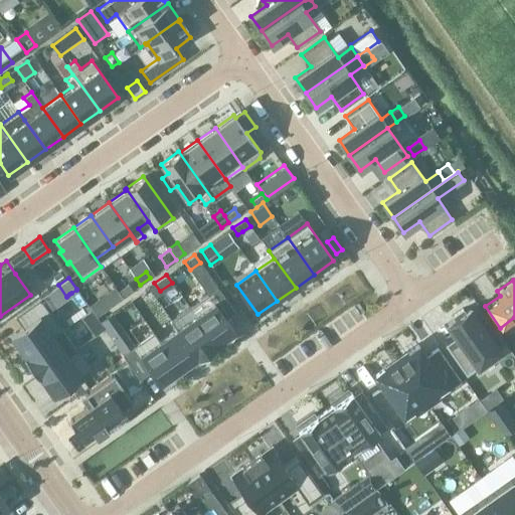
[(118,291),(123,297),(133,291),(128,284),(118,291)]
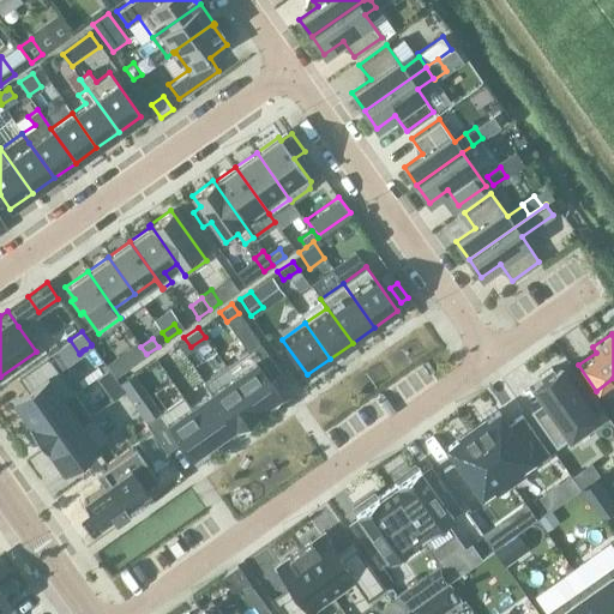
[(280,393),(269,379),(280,371),(259,342),(226,366),(258,411),(259,410),(258,409),(280,393)]
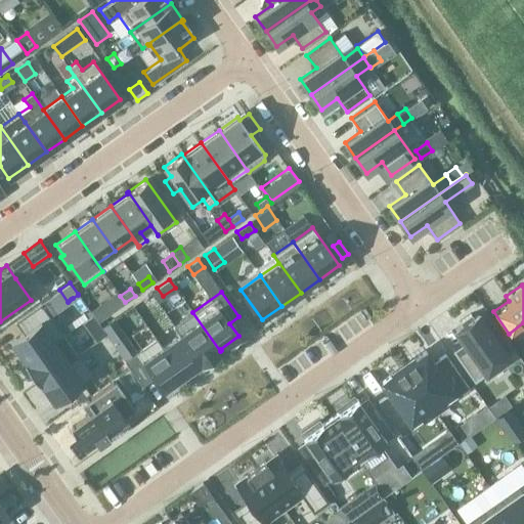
[(24,362),(62,335),(40,303),(15,320),(24,332),(10,341),(25,361),(24,362)]
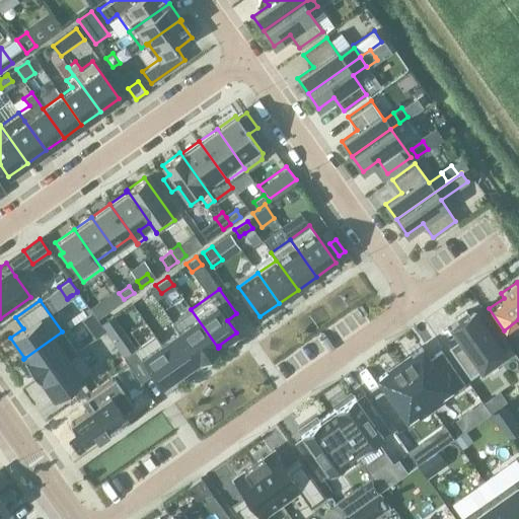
[(97,318),(107,311),(107,310),(100,301),(99,300),(89,307),(97,318)]
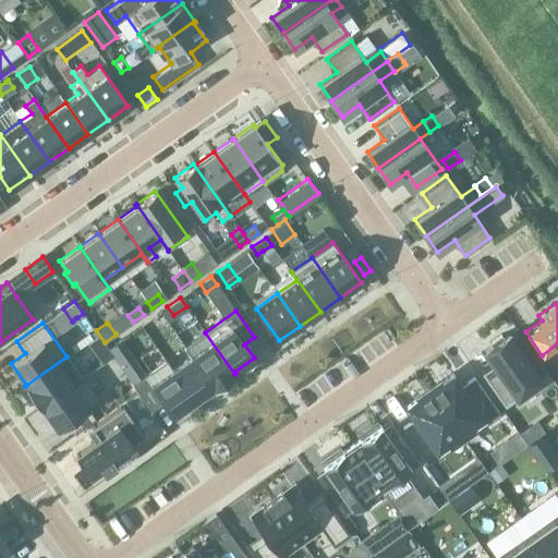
[(234,374),(205,332),(185,346),(192,355),(215,388),(234,374)]
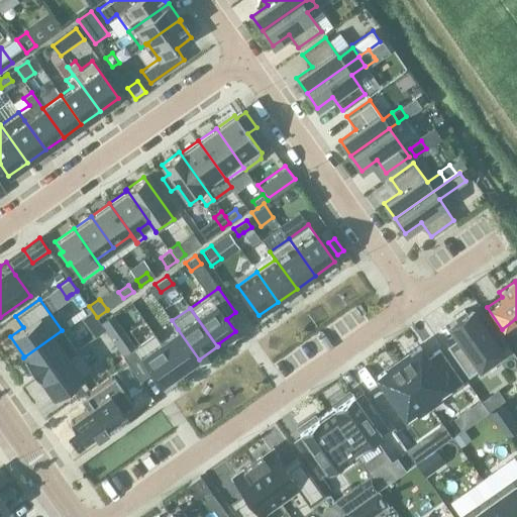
[(468,376),(501,352),(472,309),(467,312),(464,309),(453,317),(455,320),(448,324),(460,342),(449,349),(468,376)]
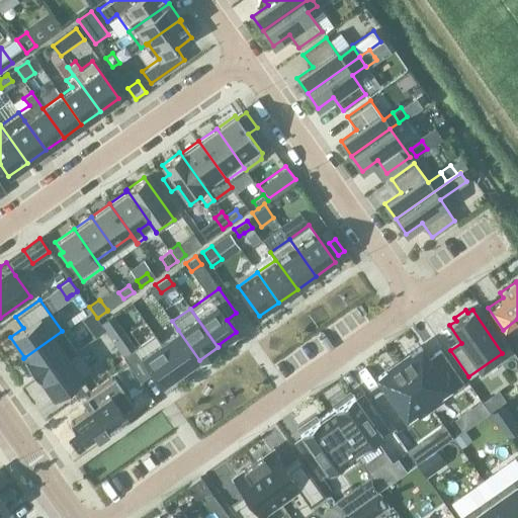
[(81,318),(86,325),(95,319),(90,311),(85,315),(84,316),(81,318)]
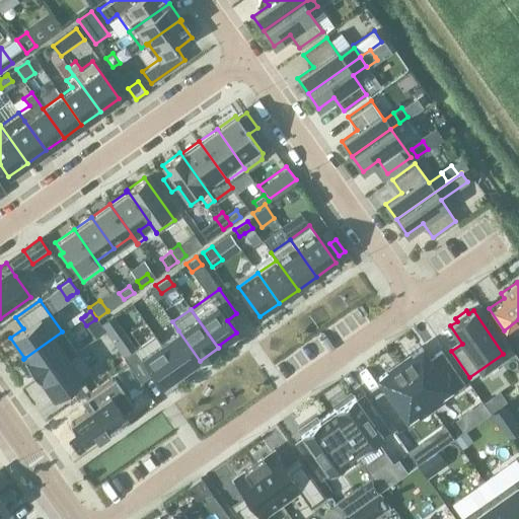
[(106,334),(107,335),(120,325),(113,315),(99,324),(106,334)]
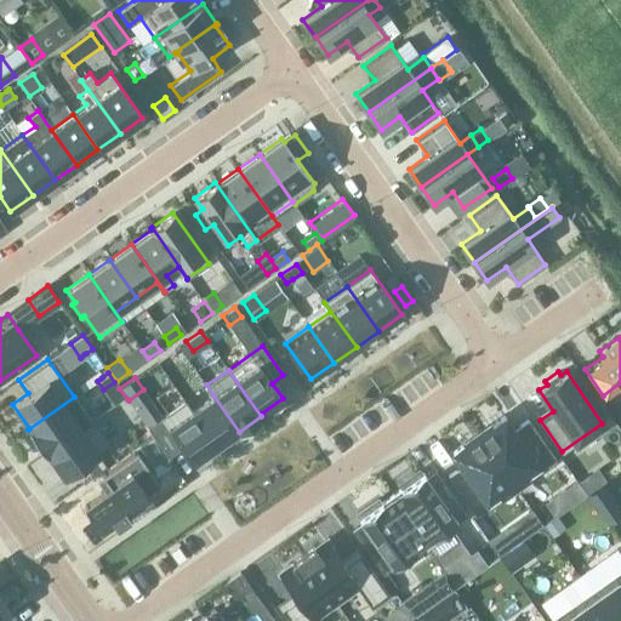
[(237,431),(238,432),(239,432),(214,396),(192,410),(184,400),(183,400),(216,446),(237,431)]
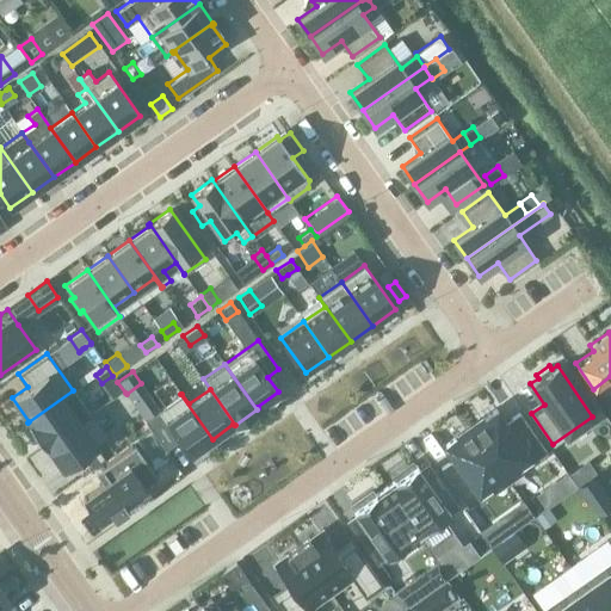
[(73,390),(28,423),(44,446),(90,414),(73,390)]
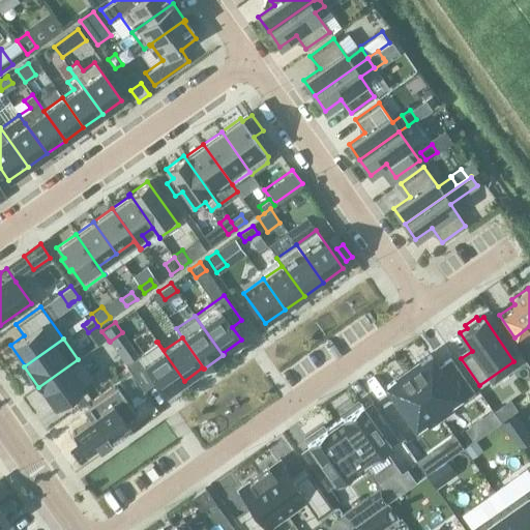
[(155,381),(165,394),(184,381),(156,342),(125,364),(143,389),(155,381)]
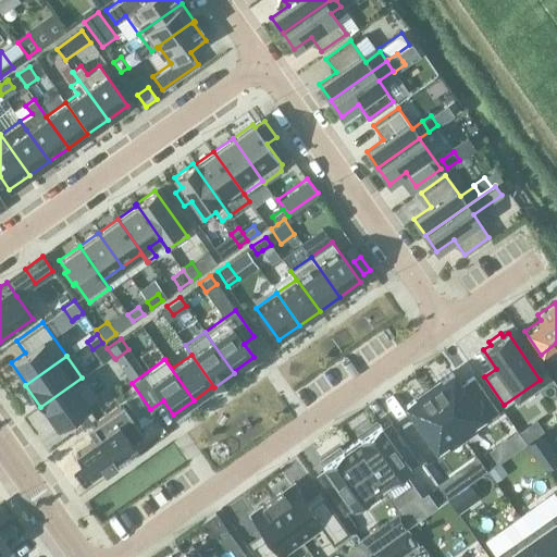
[(484,422),(498,412),(473,375),(460,384),(452,372),(429,388),(460,434),(473,425),(471,423),(480,416),(484,422)]
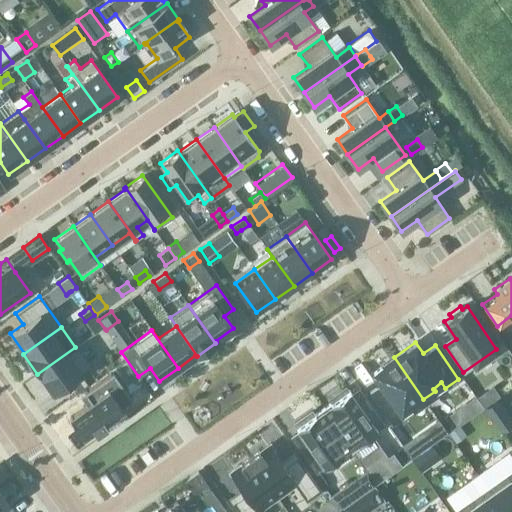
[(38,374),(52,393),(89,367),(75,347),(37,374),(37,375),(38,374)]
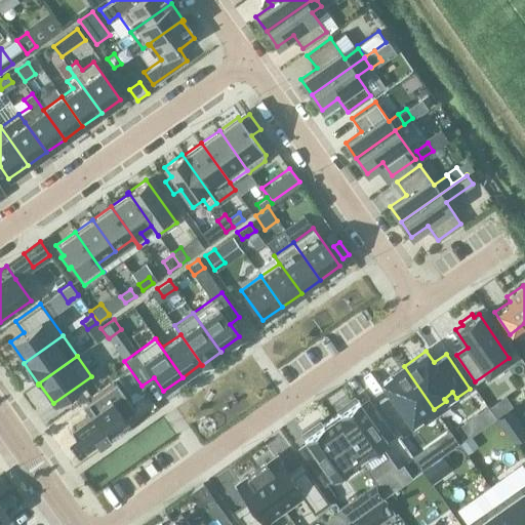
[(403,436),(415,427),(411,420),(420,414),(422,417),(434,409),(404,366),(381,381),(390,393),(378,401),(403,436)]
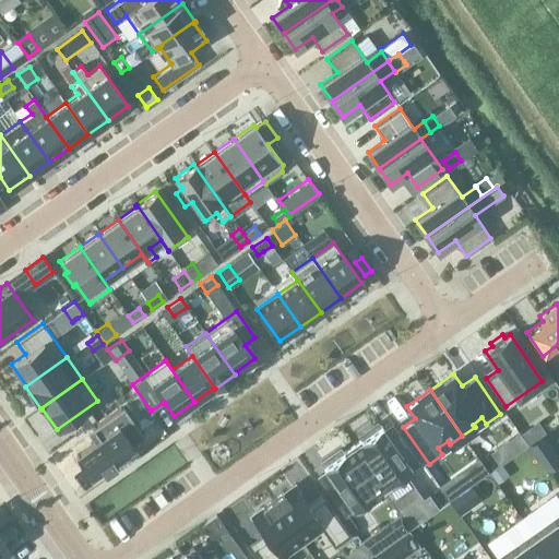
[(93,479),(116,463),(114,461),(133,447),(145,438),(122,406),(91,428),(93,430),(90,433),(95,441),(75,455),(93,479)]
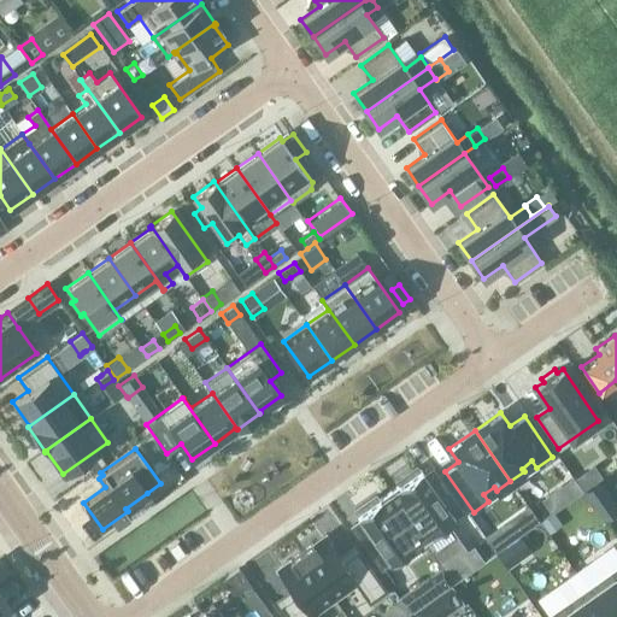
[(105,463),(97,451),(86,458),(94,470),(105,463)]
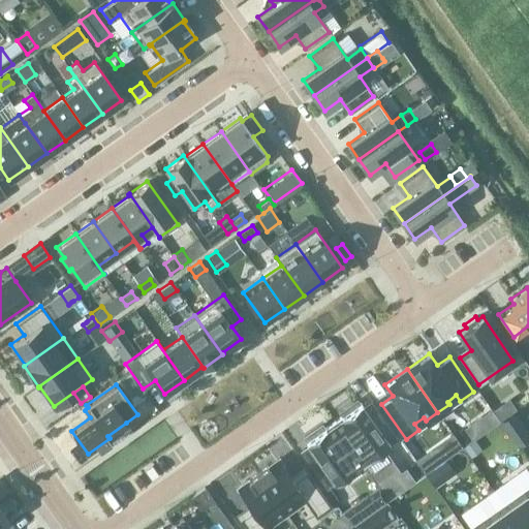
[(395,438),(372,406),(366,410),(360,402),(359,403),(356,400),(339,411),(342,415),(333,422),(362,462),(395,438)]
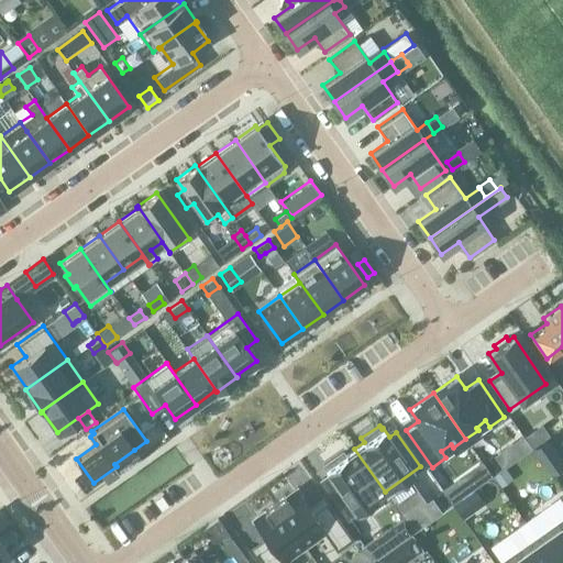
[(522,435),(509,444),(518,456),(531,448),(530,448),(523,437),(522,435)]
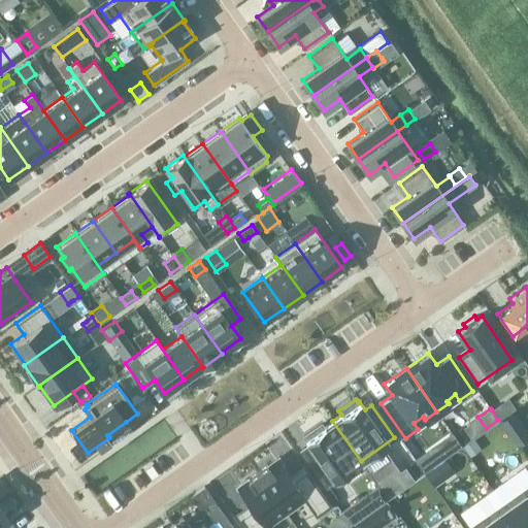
[(499,421),(516,444),(527,435),(527,433),(513,411),(499,421)]
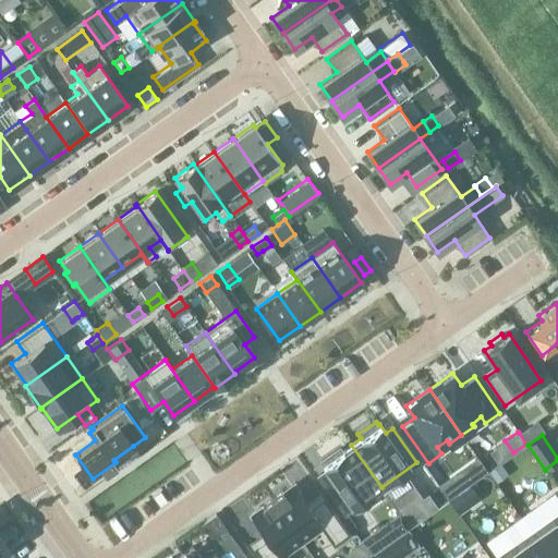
[(343,513),(381,487),(351,445),(341,451),(339,448),(320,460),(324,464),(323,465),(328,473),(319,480),(343,513)]
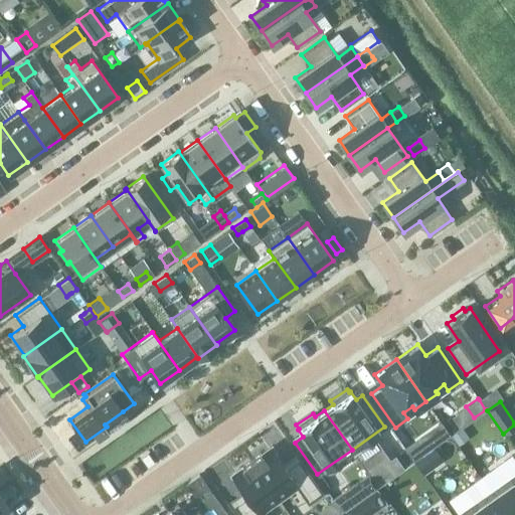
[(413,461),(422,475),(443,461),(434,447),(413,461)]
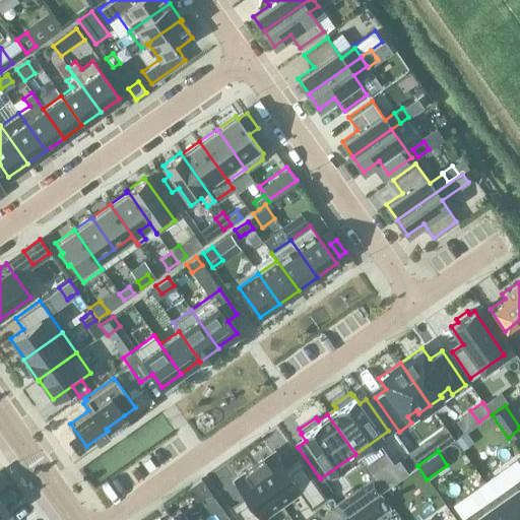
[(274,452),(263,459),(263,458),(252,465),(280,504),(299,491),(311,508),(326,498),(301,462),(287,472),(274,452)]
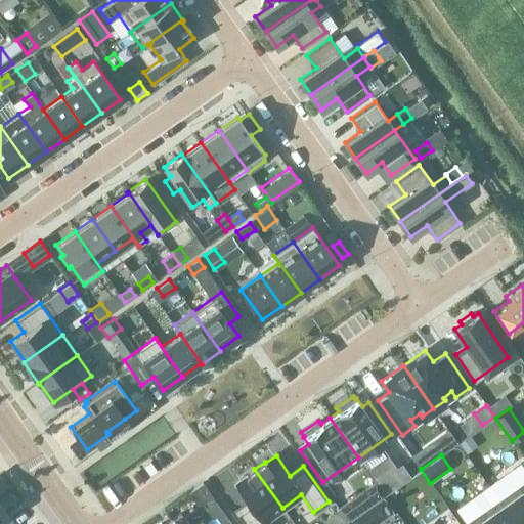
[(157,471),(149,462),(143,466),(149,475),(157,471)]
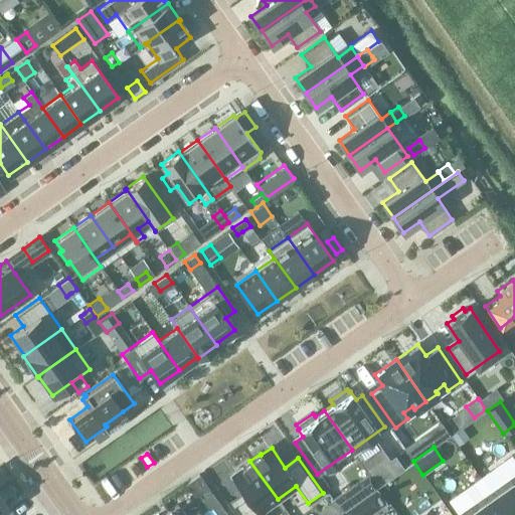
[(262,514),(260,511),(278,499),(249,461),(241,467),(241,468),(231,475),(245,495),(232,504),(239,514),(262,514)]
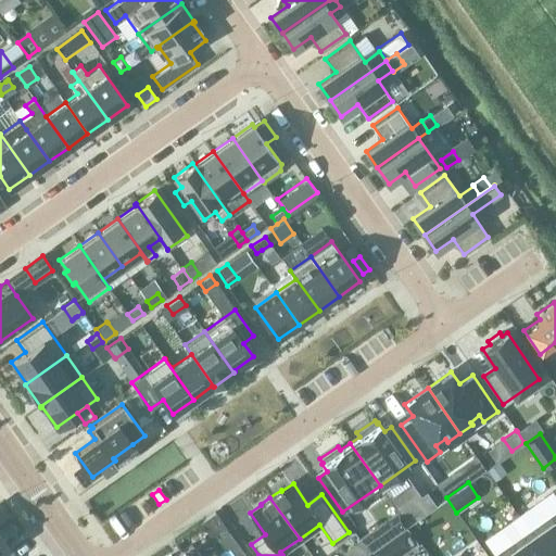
[(555,555),(555,509),(528,530),(546,555),(555,555)]
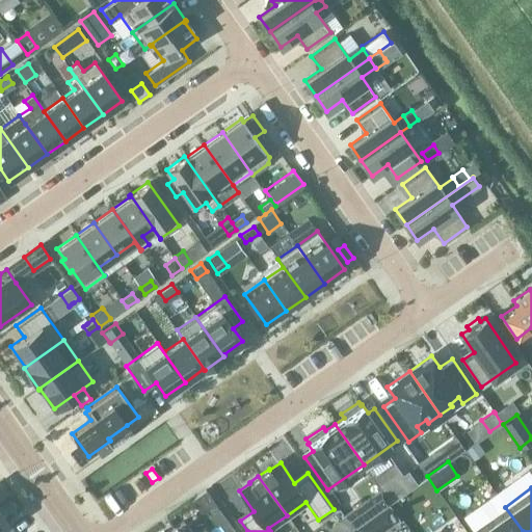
[(364,500),(352,509),(361,522),(368,516),(373,513),(364,500)]
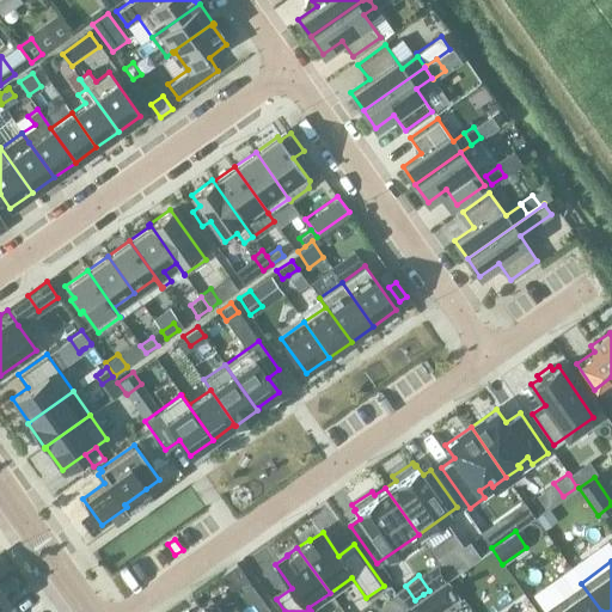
[(410,606),(414,611),(435,611),(457,598),(445,581),(410,606)]
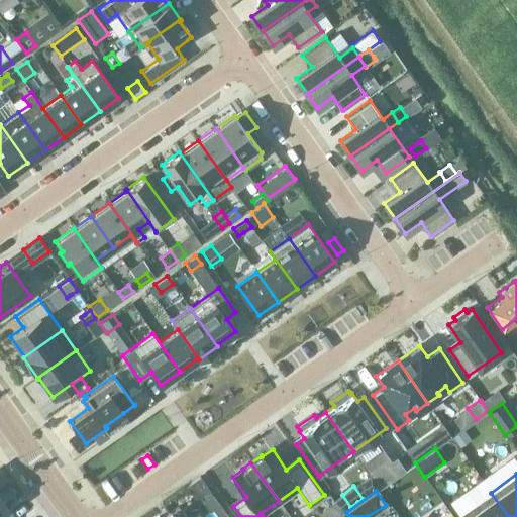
[(459,516),(508,516),(491,493),(458,515),(459,516)]
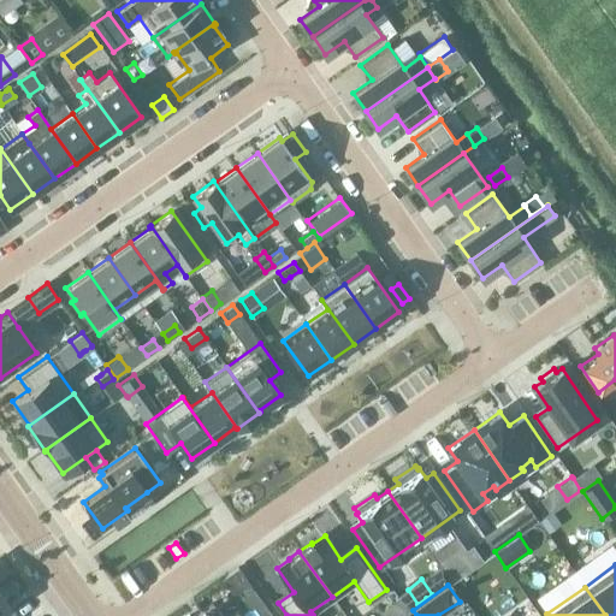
[(254,606),(261,600),(253,590),(241,598),(249,609),(254,606)]
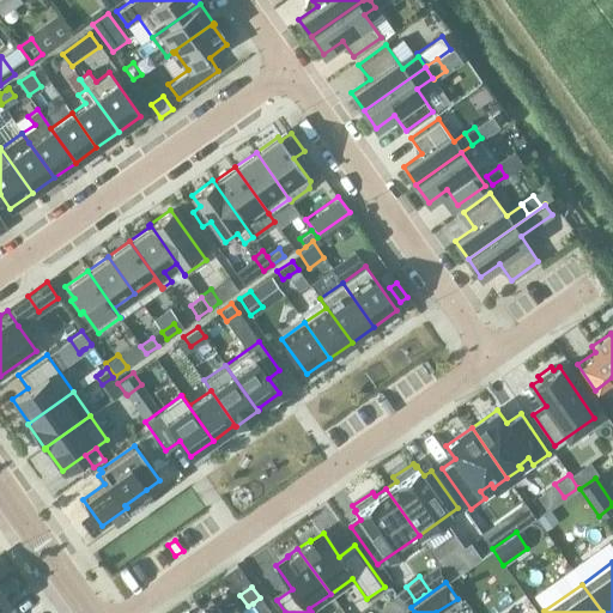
[(262,612),(268,610),(260,598),(253,604),(259,612),(262,612)]
